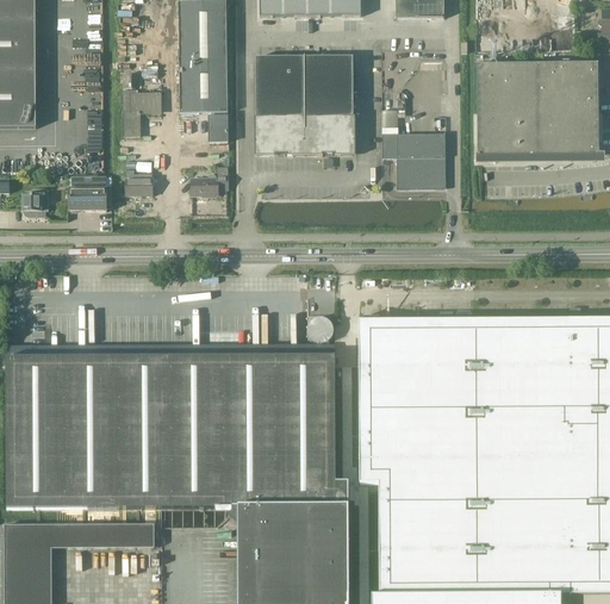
[(0,0),(0,124),(36,124),(35,0),(0,0)]
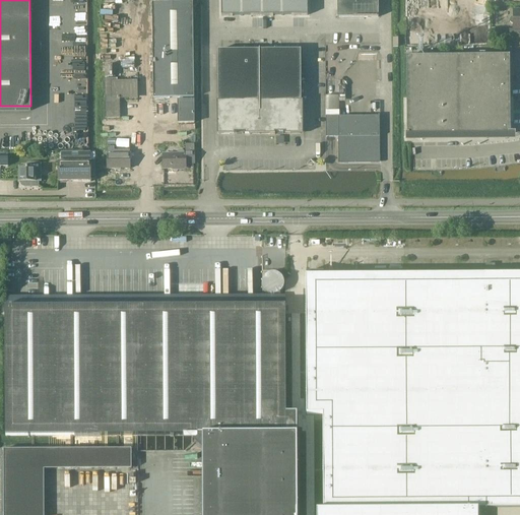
[(178,116),(194,116),(194,94),(193,94),(193,91),(194,91),(192,0),(152,0),(153,92),(180,92),(180,95),(178,95),(178,116)]
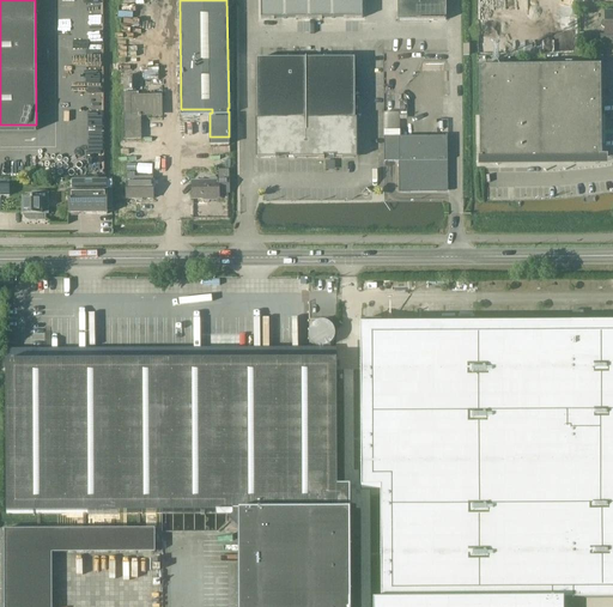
[(260,0),(261,12),(363,12),(362,0),(260,0)]
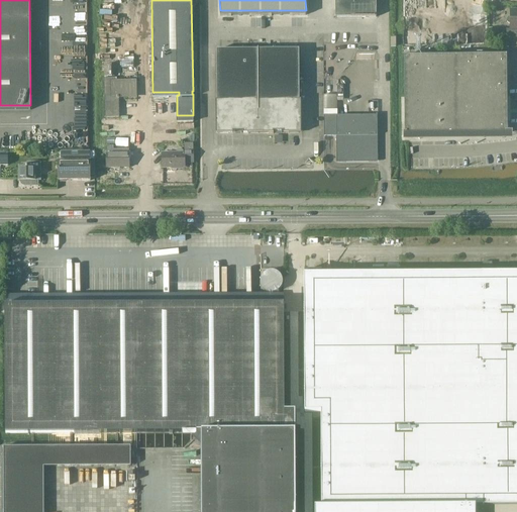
[(334,0),(335,11),(376,11),(376,0),(334,0)]
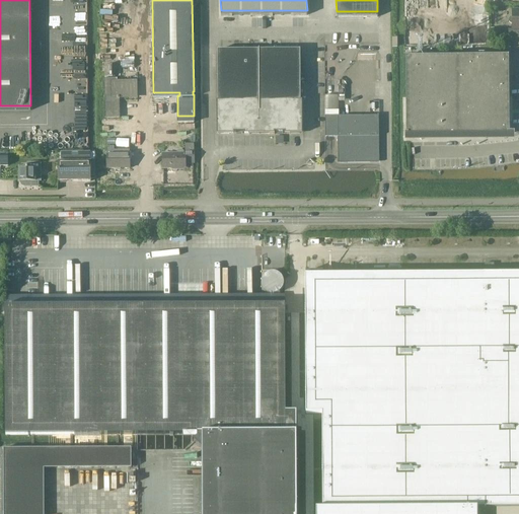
[(518,4),(512,5),(512,12),(511,12),(509,12),(509,14),(509,16),(509,17),(511,18),(512,18),(512,24),(508,24),(508,32),(518,31),(518,4)]
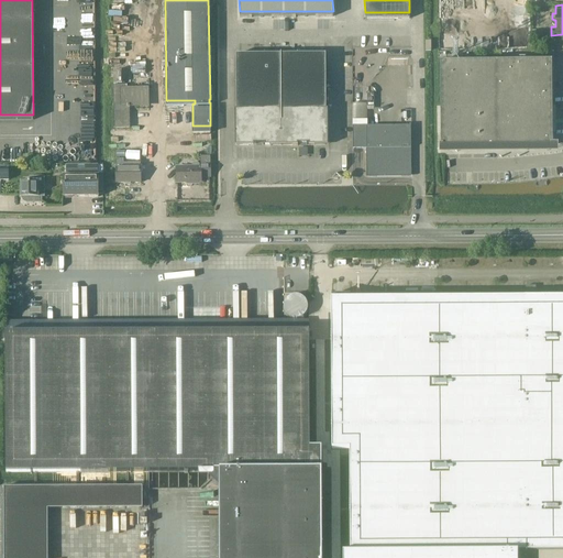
[(236,48),(236,100),(236,104),(234,104),(234,112),(236,112),(236,138),(265,138),(265,140),(271,140),(271,138),(282,138),(280,48),(236,48)]
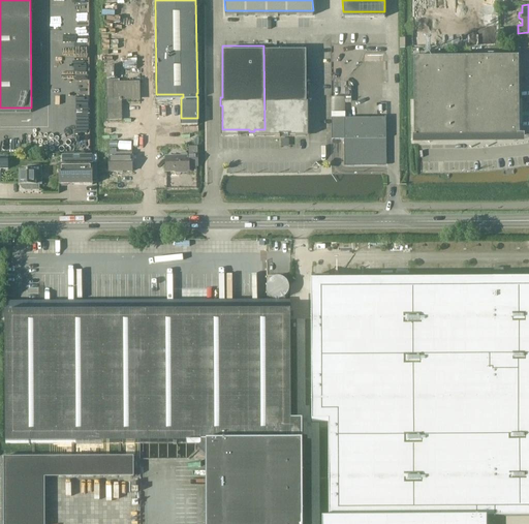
[(306,45),(270,45),(263,45),(265,129),(274,129),(274,131),(280,131),(280,129),(292,129),(306,129),(306,105),(308,105),(308,97),(306,97),(306,45)]
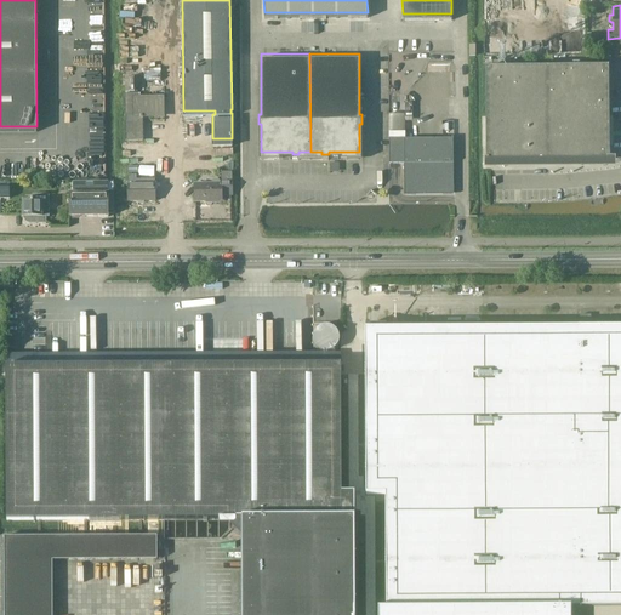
[(582,60),(485,61),(485,155),(609,154),(609,60),(582,60)]
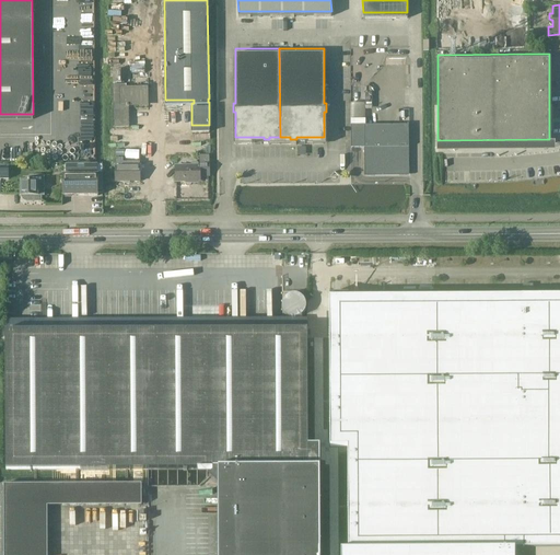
[(126,83),(126,79),(113,79),(114,120),(129,120),(129,99),(142,99),(142,92),(147,92),(147,82),(126,83)]
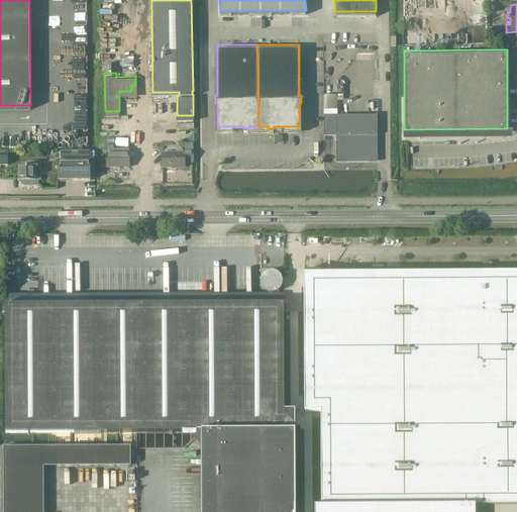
[(336,110),(324,110),(324,130),(336,130),(337,155),(378,155),(378,110),(336,110)]
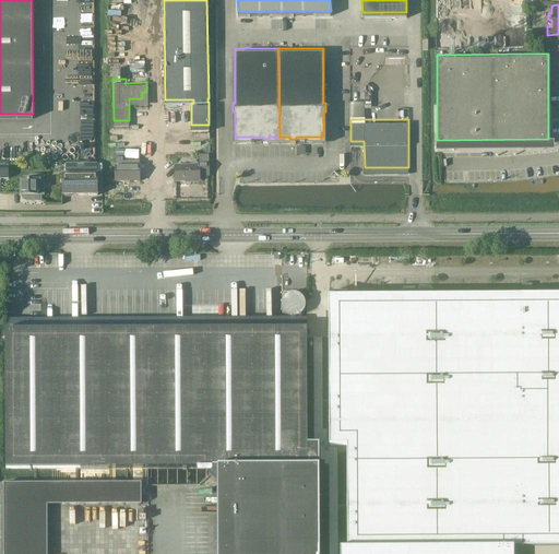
[(199,171),(209,171),(209,150),(200,150),(200,156),(197,156),(197,161),(176,161),(176,175),(199,175),(199,171)]
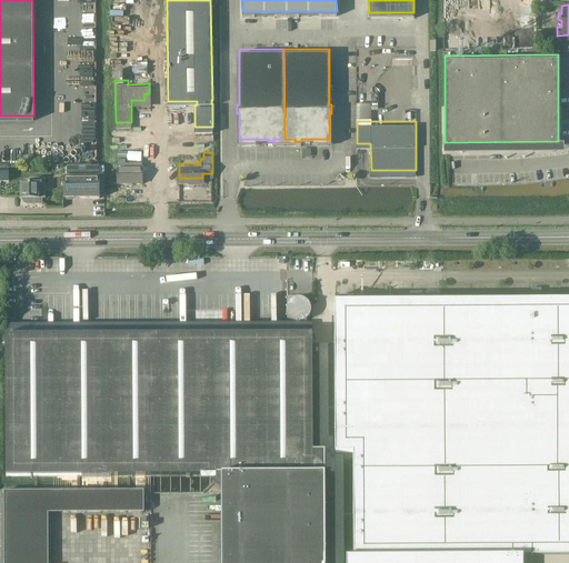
[(118,179),(142,179),(142,158),(126,158),(126,154),(118,154),(118,179)]
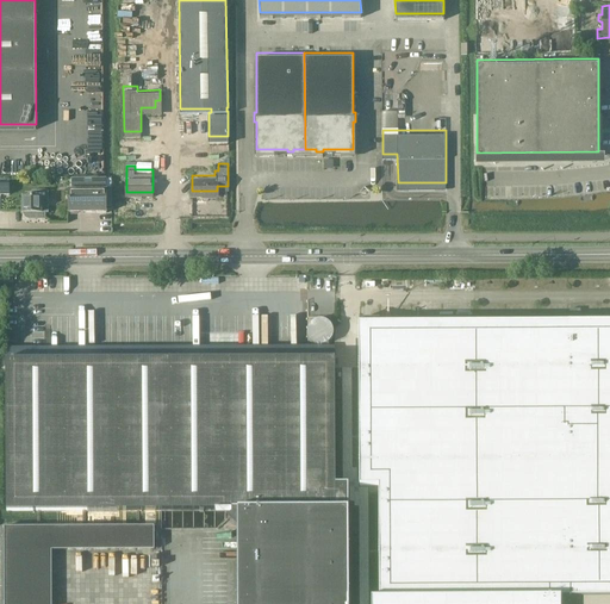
[(72,185),(69,185),(69,207),(107,207),(107,184),(107,173),(72,173),(72,185)]
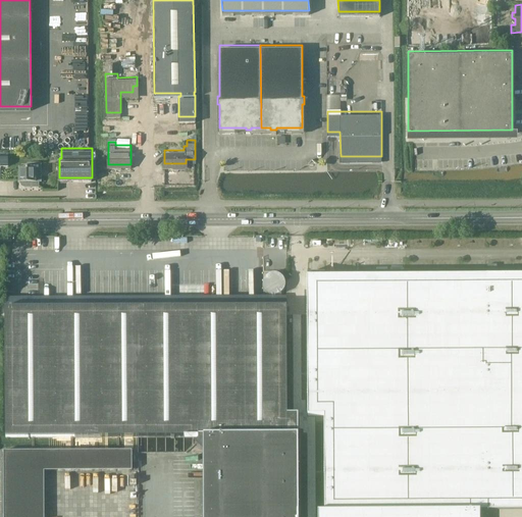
[(28,163),(19,163),(19,177),(24,177),(24,183),(39,183),(39,177),(42,177),(42,158),(28,158),(28,163)]
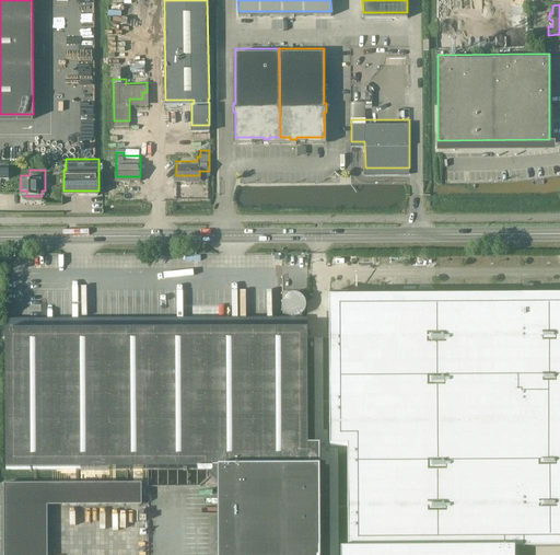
[(330,342),(308,342),(308,358),(330,358),(330,439),(349,439),(350,544),(343,544),(343,554),(559,554),(559,289),(349,291),(349,288),(330,288),(330,291),(329,291),(330,342)]
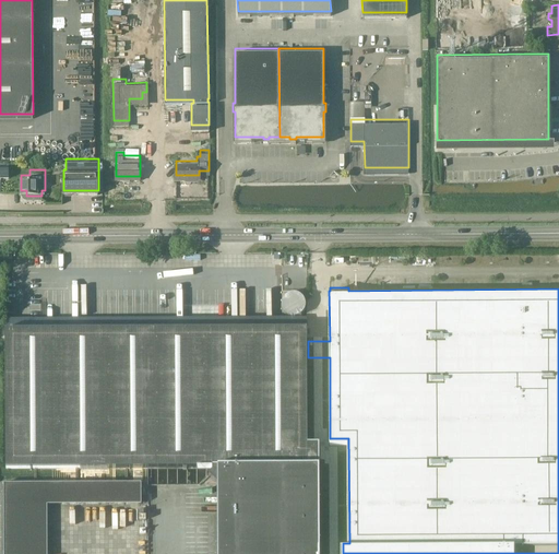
[(285,323),(6,326),(7,463),(149,462),(213,462),(213,467),(210,470),(218,479),(218,553),(322,553),(321,459),(321,438),(309,438),(308,357),(308,341),(308,322),(307,322),(285,323)]
